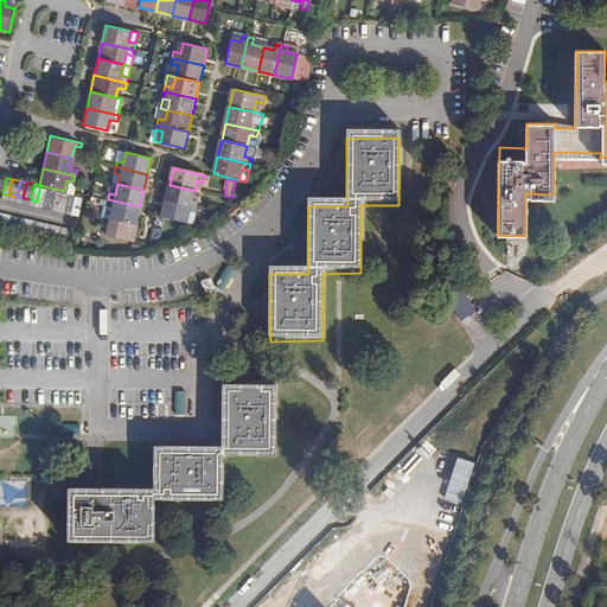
[(44,203),(48,187),(40,185),(37,202),(44,203)]
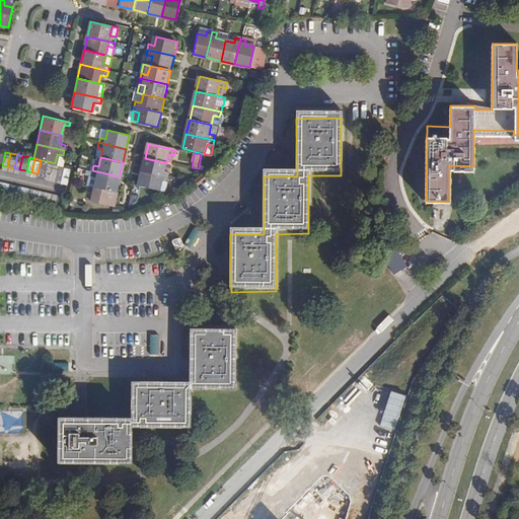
[(145,158),(142,172),(168,179),(169,174),(164,173),(166,163),(145,158)]
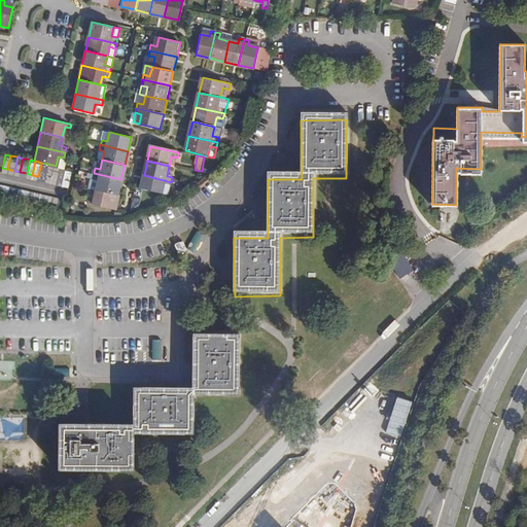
[(44,177),(47,164),(41,163),(38,176),(44,177)]
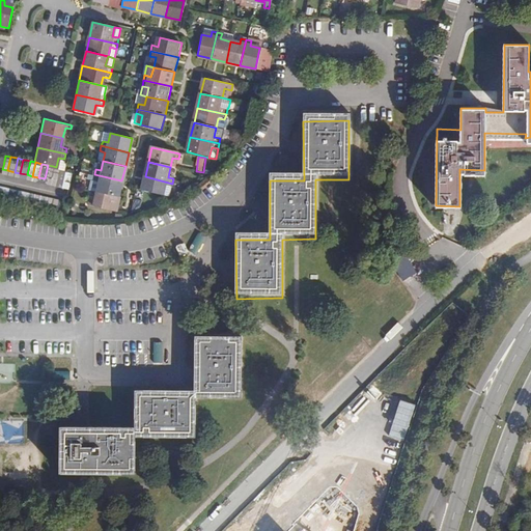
[(45,178),(50,179),(53,166),(48,165),(45,178)]
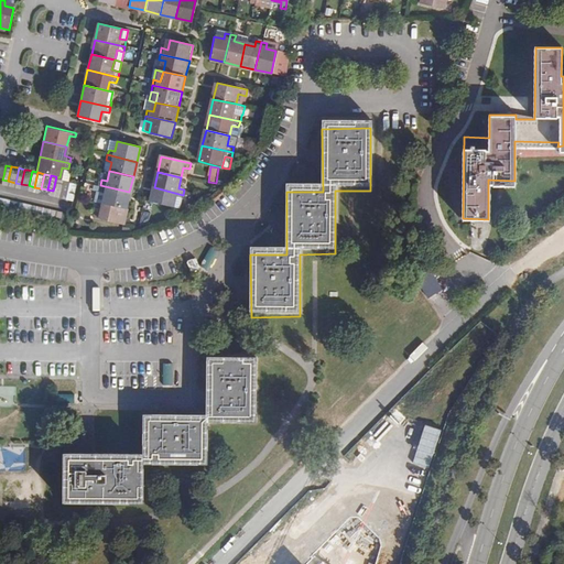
[(56,176),(53,191),(60,193),(63,179),(60,177),(56,176)]
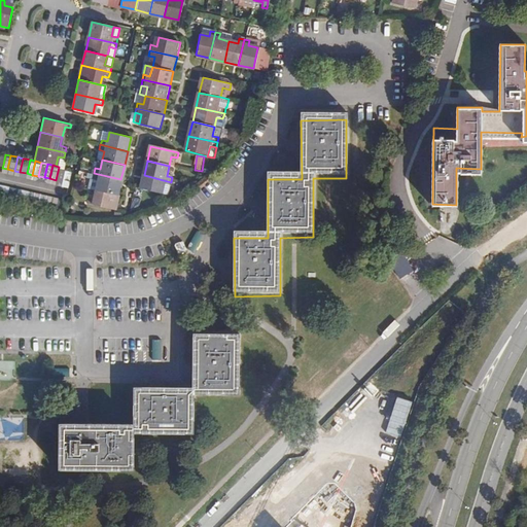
[(59,167),(56,180),(63,182),(66,168),(59,167)]
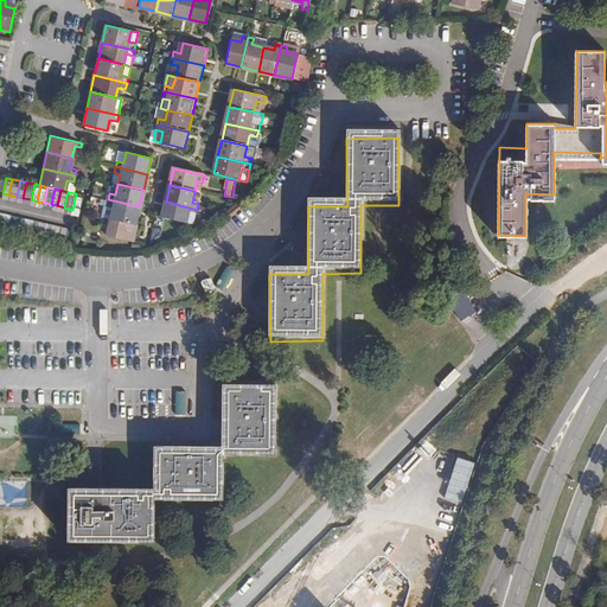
[(83,196),(76,193),(72,210),(80,211),(83,196)]
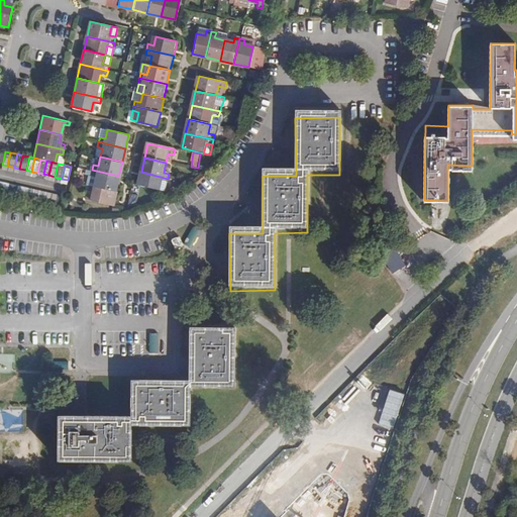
[(96,176),(94,186),(115,191),(118,176),(92,170),(91,175),(96,176)]
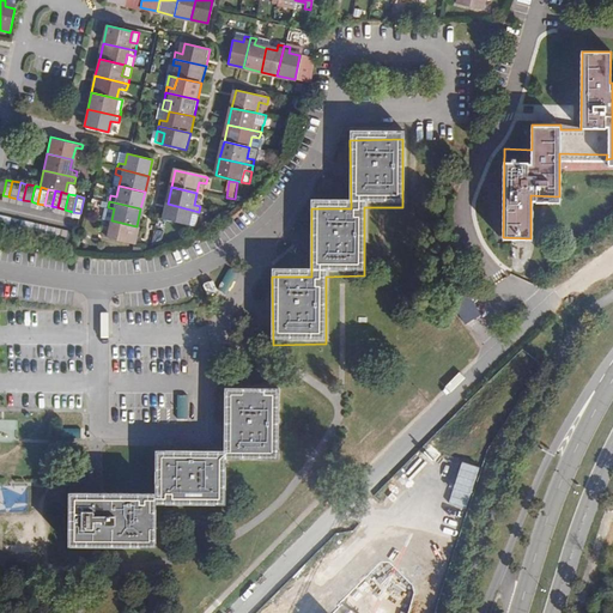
[(199,212),(168,204),(164,222),(189,226),(192,217),(198,218),(199,212)]
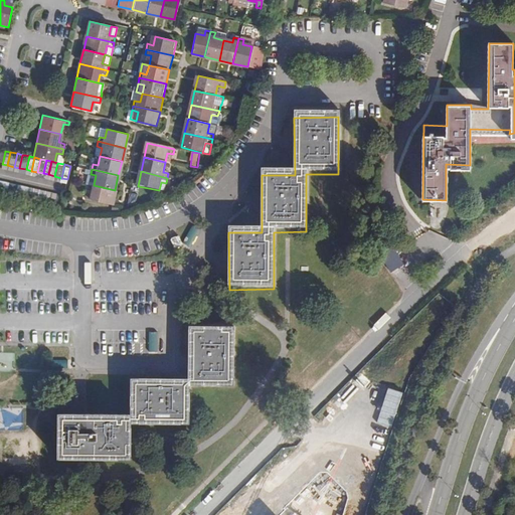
[(3,183),(0,196),(6,197),(10,184),(3,183)]
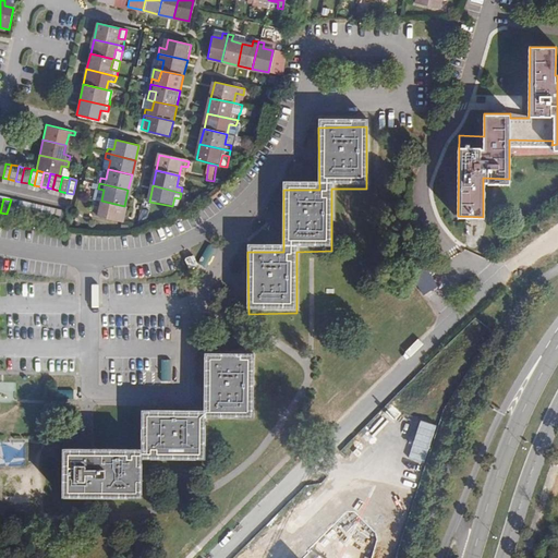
[(16,202),(11,199),(7,214),(13,215),(16,202)]
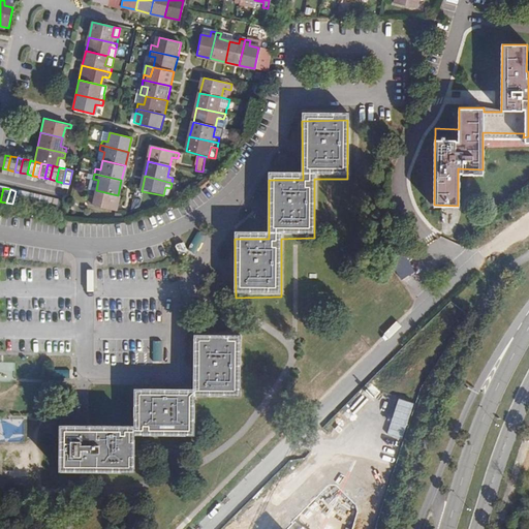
[(118,195),(96,190),(94,198),(89,197),(88,204),(115,209),(118,195)]
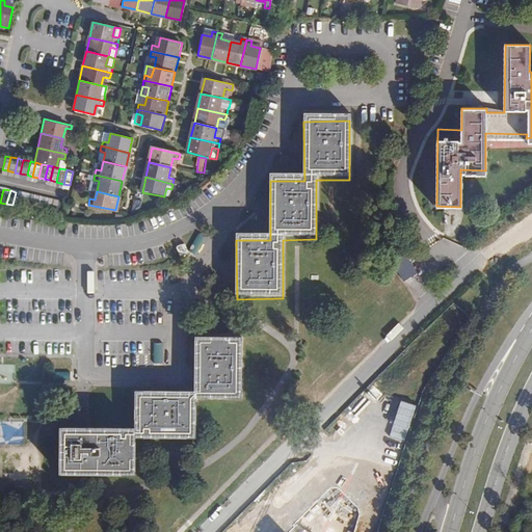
[(16,192),(12,205),(19,207),(22,193),(16,192)]
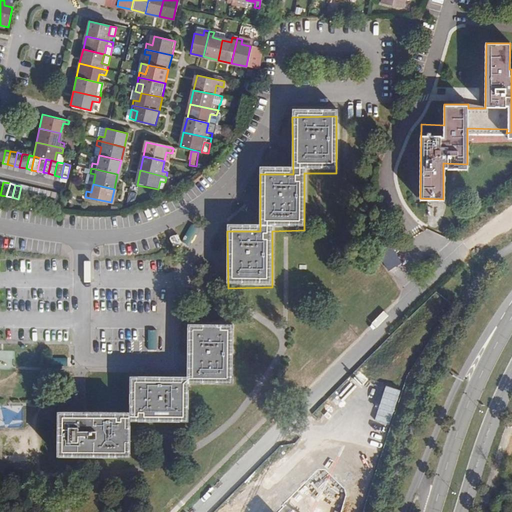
[(21,186),(18,199),(24,200),(27,187),(21,186)]
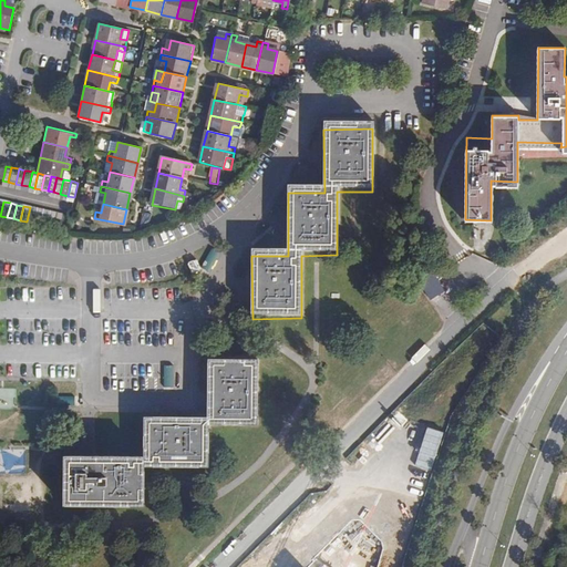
[(27,222),(33,223),(37,208),(30,207),(27,222)]
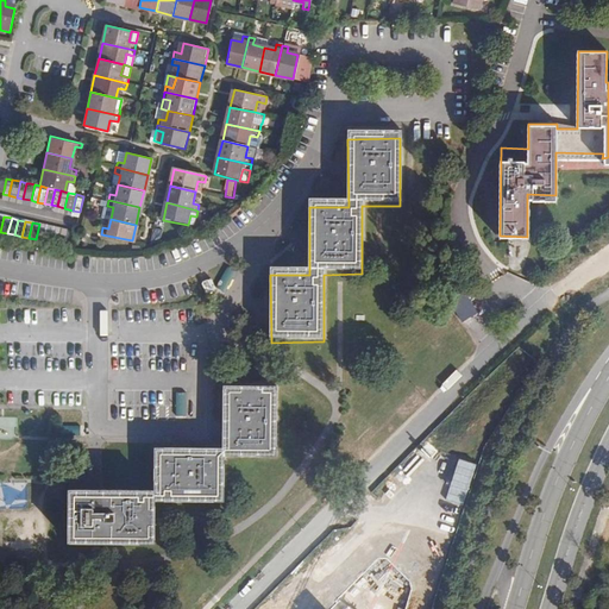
[(39,224),(36,239),(42,242),(46,226),(39,224)]
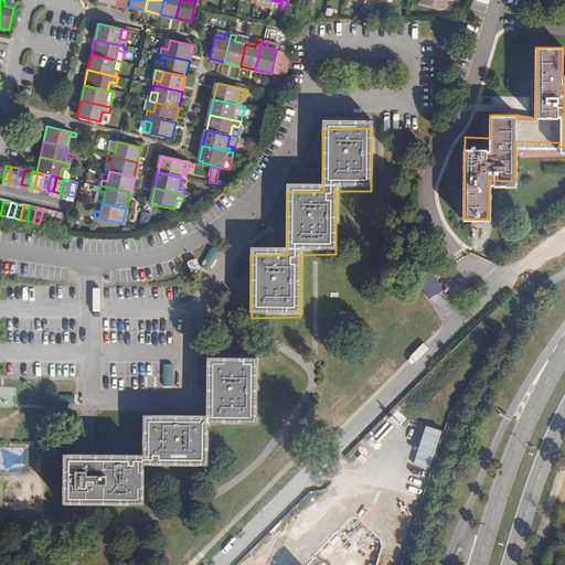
[(48,211),(44,225),(52,226),(55,212),(48,211)]
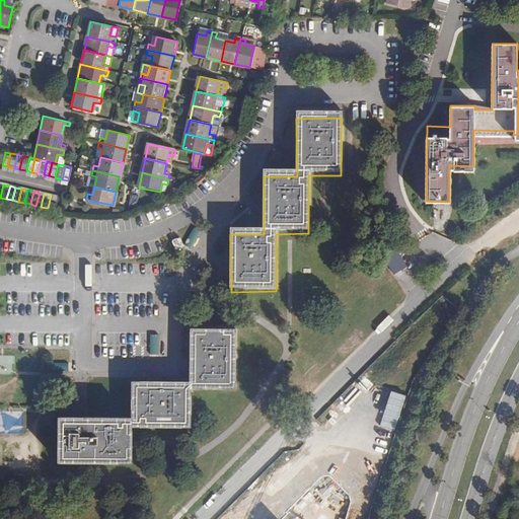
[(51,195),(48,208),(54,210),(57,197),(51,195)]
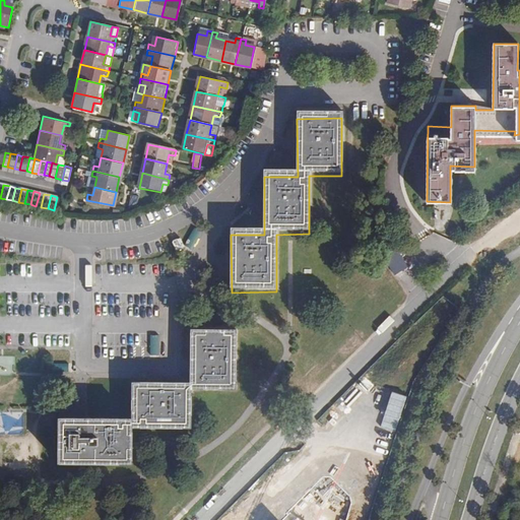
[(57,197),(54,210),(60,211),(64,198),(57,197)]
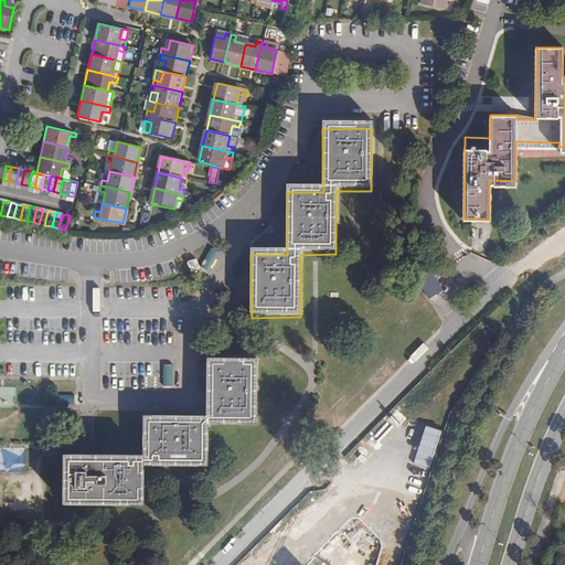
[(211,269),(219,252),(211,248),(203,267),(211,269)]
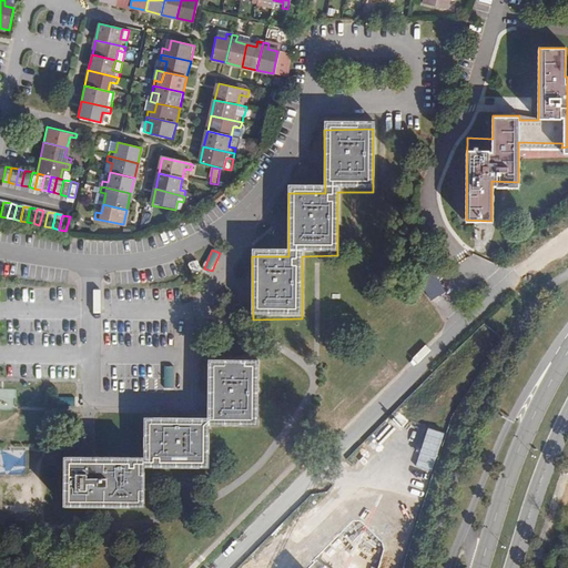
[(194,266),(181,266),(180,281),(194,281),(194,266)]
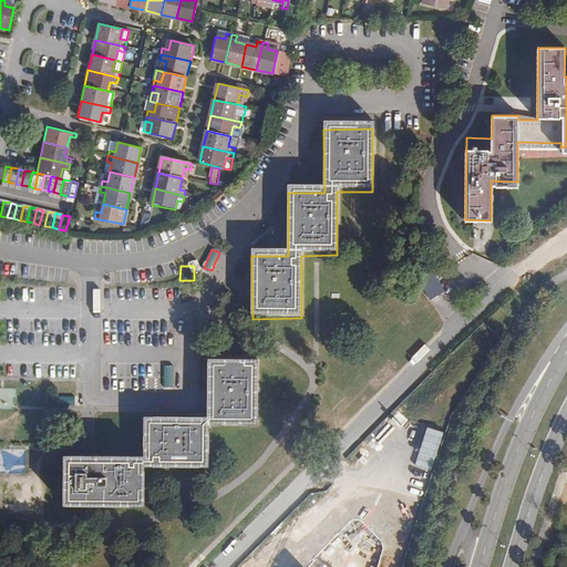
[(423,285),(432,300),(446,291),(437,277),(423,285)]
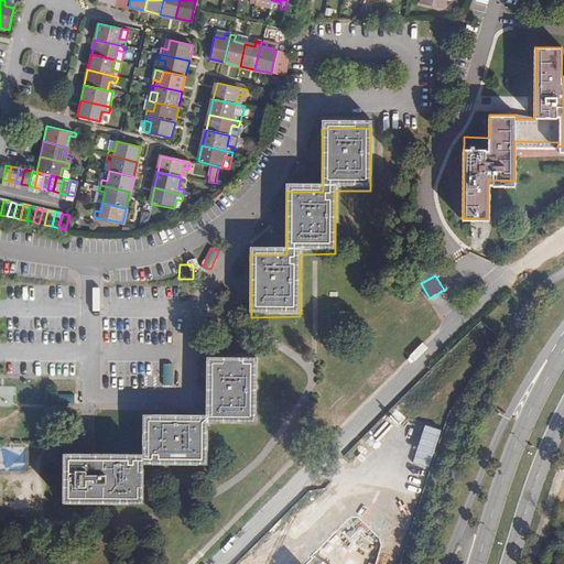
[(258,424),(258,360),(209,361),(209,419),(145,419),(144,457),(64,457),(64,506),(145,506),(144,466),(209,466),(209,424),(258,424)]
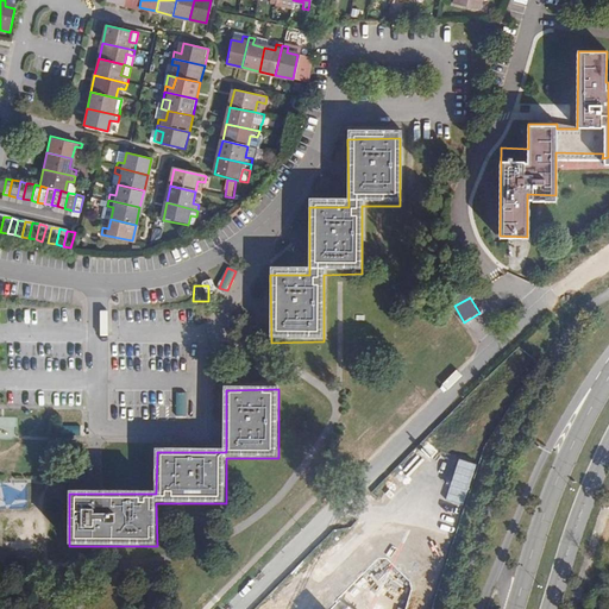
[(179,394),(176,409),(184,410),(187,395),(179,394)]
